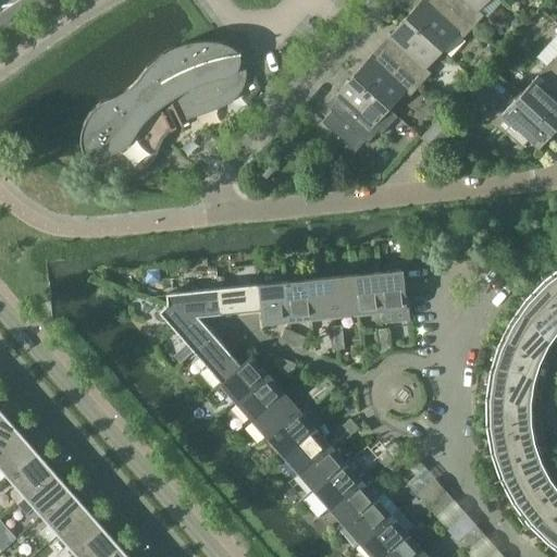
[(421,0),(421,1),(406,17),(443,51),(458,34),(463,38),(474,26),(445,0),(429,0),(428,1),(425,0),(421,0)]
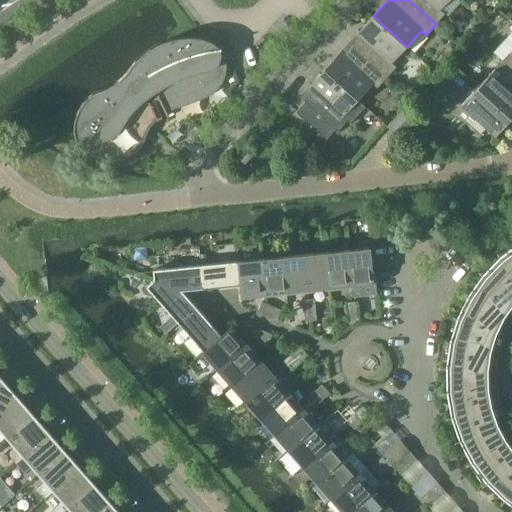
[(409,0),(436,24),(445,14),(441,10),(449,0),(409,0)]
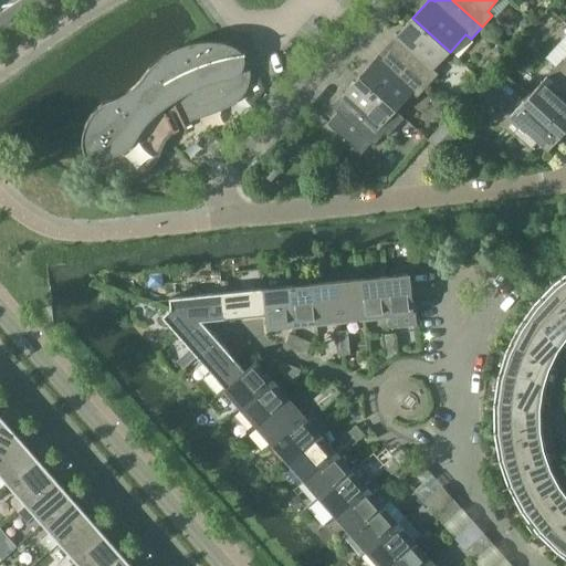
[(533,22),(526,17),(519,24),(526,30),(533,22)]
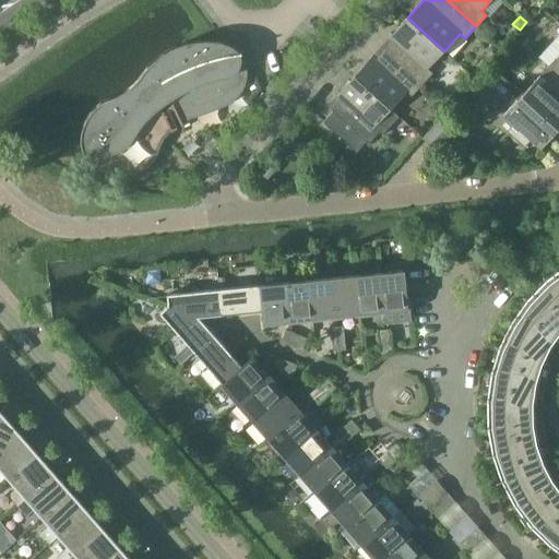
[(393,42),(384,50),(423,84),(432,73),(428,69),(444,51),(407,18),(392,34),(389,37),(390,38),(393,42)]
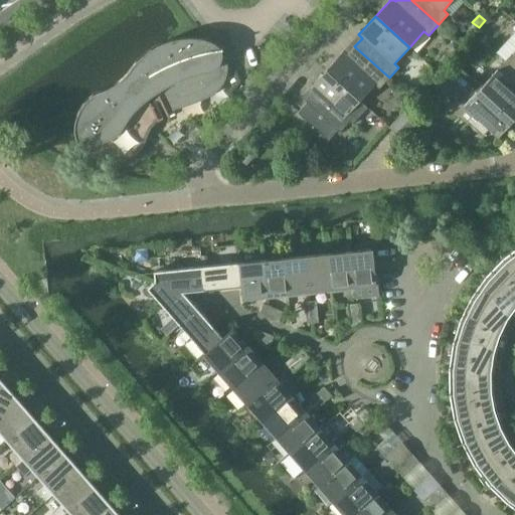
[(514,31),(496,52),(505,61),(514,70),(514,31)]
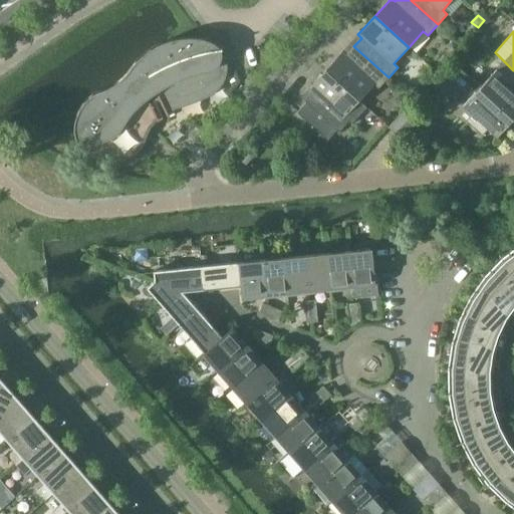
[(140,57),(133,64),(130,69),(126,74),(122,78),(117,82),(112,85),(107,87),(102,89),(97,91),(92,94),(88,97),(85,101),(82,105),(79,109),(77,114),(76,119),(75,124),(75,130),(76,135),(77,140),(79,146),(80,145),(84,150),(88,154),(97,158),(102,159),(108,160),(114,160),(119,159),(125,158),(131,156),(136,153),(144,143),(145,139),(147,134),(150,129),(153,123),(157,118),(158,120),(169,115),(167,111),(174,108),(180,106),(192,102),(200,99),(208,95),(212,93),(215,91),(218,88),(221,85),(225,77),(226,74),(226,70),(226,66),(226,63),(225,59),(224,56),(223,53),(221,50),(222,49),(222,48),(209,50),(207,40),(195,43),(195,42),(195,37),(185,37),(175,39),(165,41),(156,45),(148,50),(140,57)]
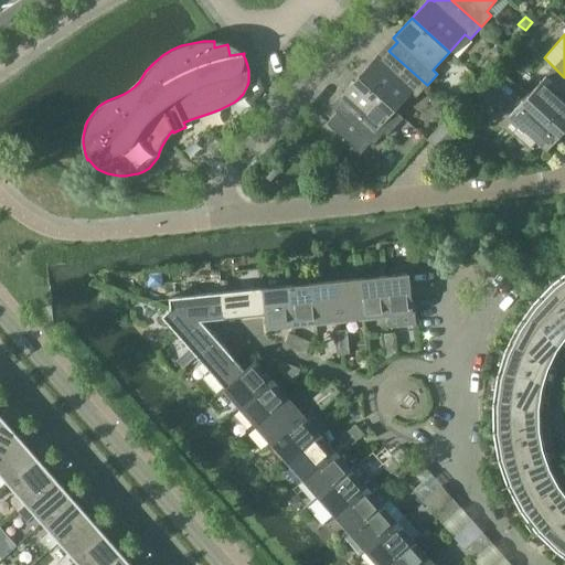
[(493,53),(493,54),(493,55),(494,55),(494,56),(496,56),(496,57),(497,57),(498,57),(499,57),(500,57),(501,57),(501,56),(502,56),(502,55),(503,55),(503,54),(503,53),(503,52),(503,51),(503,50),(502,50),(502,49),(501,49),(501,48),(500,48),(499,48),(498,48),(497,48),(496,48),(496,49),(494,49),(494,50),(493,51),(493,52),(493,53)]
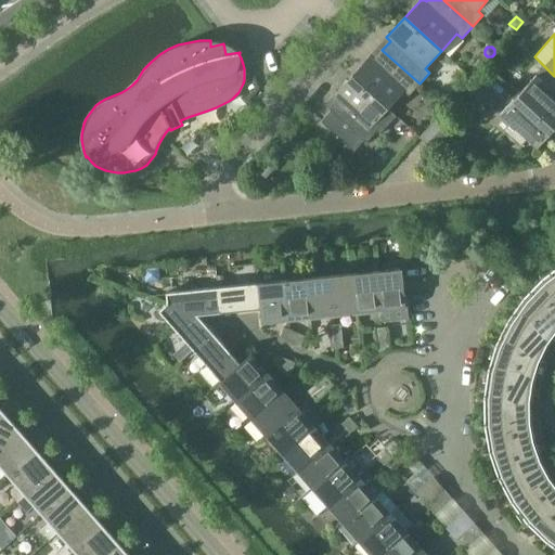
[(366,59),(351,75),(388,108),(404,91),(409,95),(420,84),(382,50),(373,59),(371,56),(370,55),(366,59)]
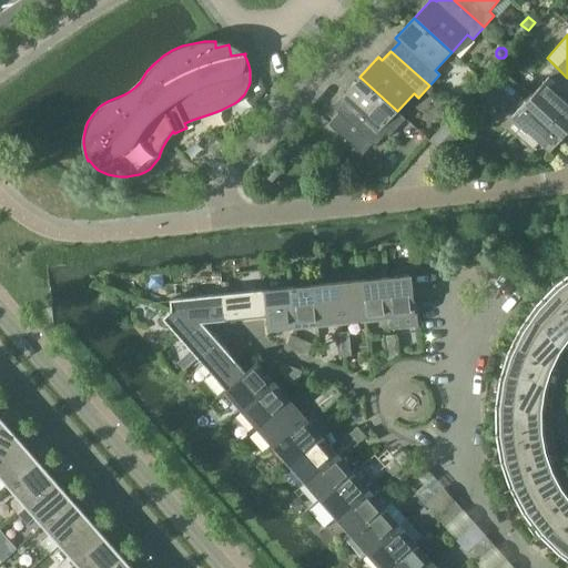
[(567,78),(557,68),(530,98),(567,131),(567,130),(567,78)]
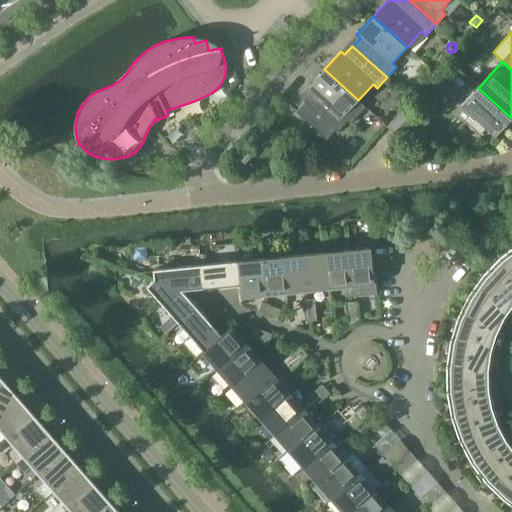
[(305,102),(296,112),(327,140),(336,130),(338,131),(347,122),(349,124),(365,107),(358,100),(324,69),(311,85),(308,88),(309,89),(311,91),(303,100),(305,102)]
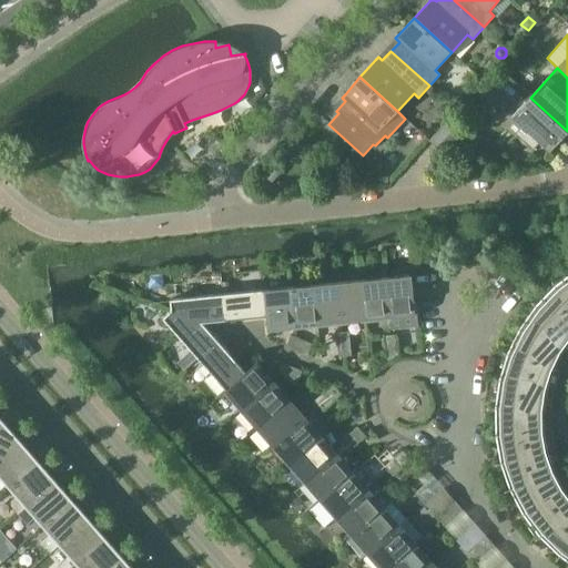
[(456,94),(448,102),(456,110),(464,102),(456,94)]
